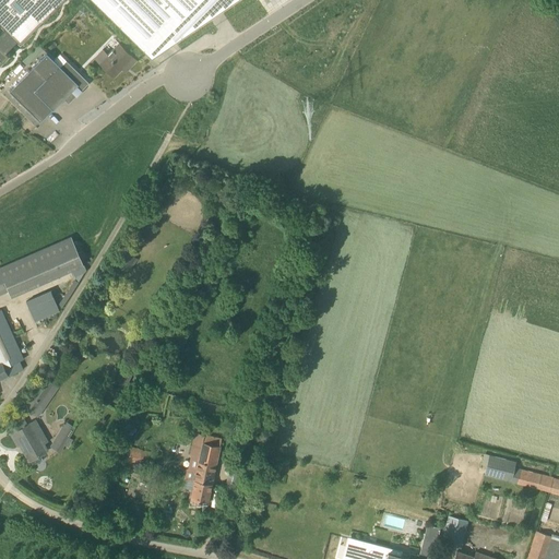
[(14,37),(21,44),(63,0),(0,0),(0,62),(9,55),(2,48),(14,37)]
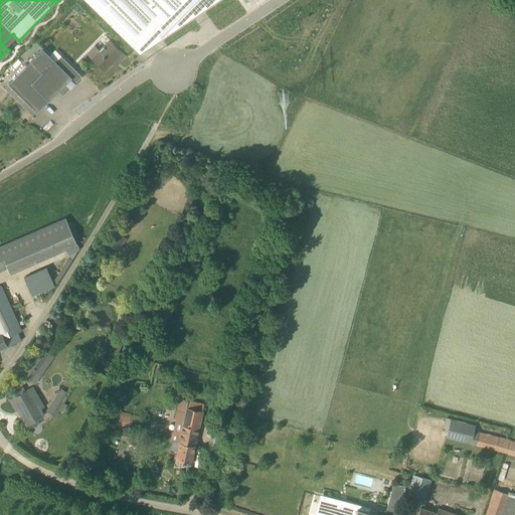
[(88,0),(137,48),(167,16),(183,0),(88,0)]
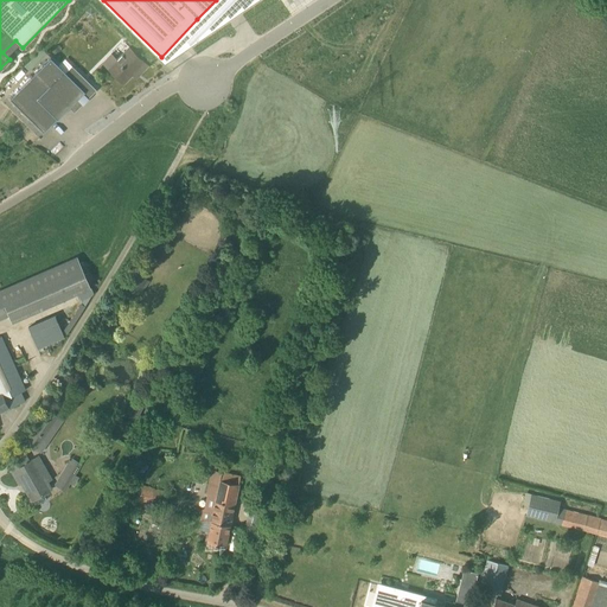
[(148,65),(129,46),(115,61),(110,57),(104,63),(108,66),(123,83),(138,69),(141,72),(148,65)]
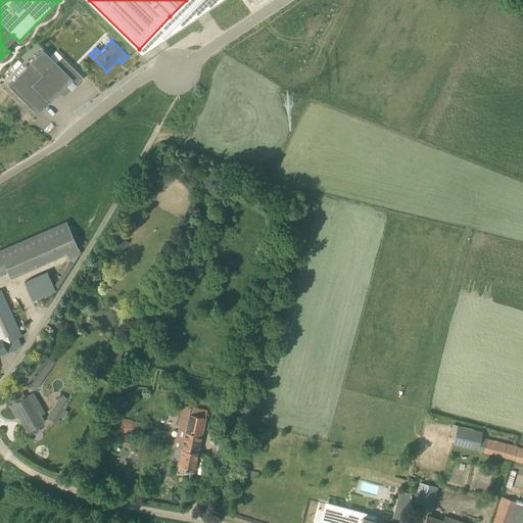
[(56,62),(44,50),(9,86),(38,114),(49,102),(50,103),(60,93),(64,97),(84,78),(62,56),(56,62)]
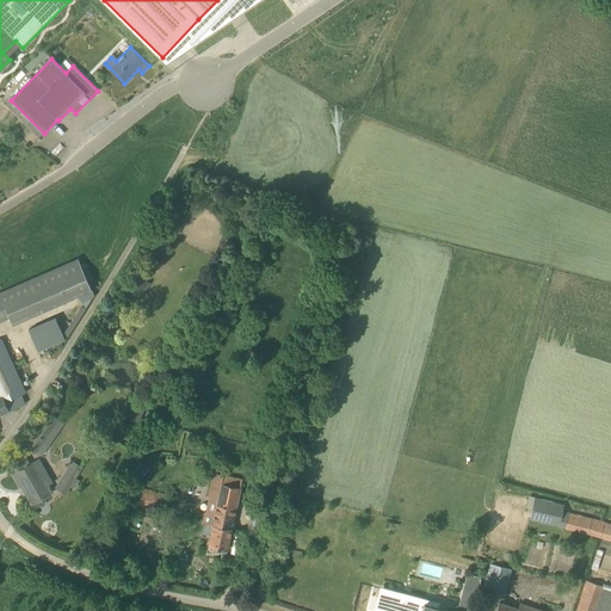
[(0,291),(0,320),(0,321),(6,318),(10,325),(86,292),(73,263),(0,291)]
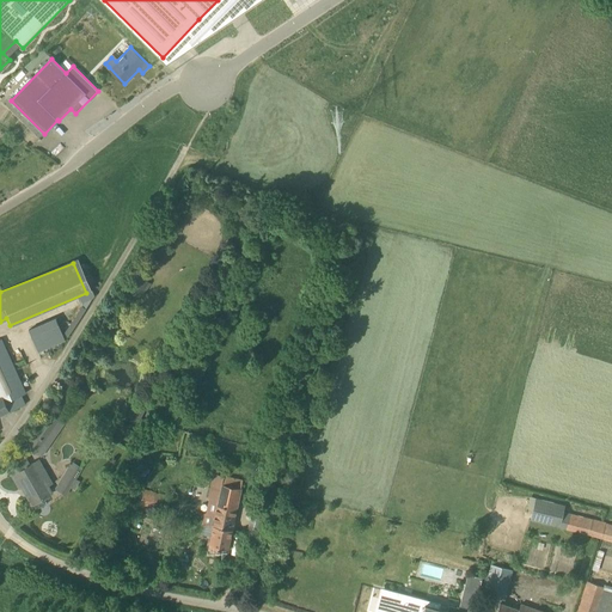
[(127,288),(140,298),(146,288),(133,280),(127,288)]
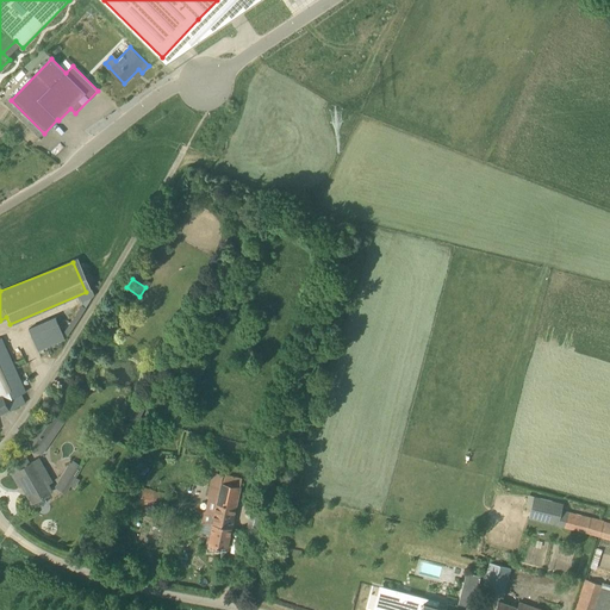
[(29,328),(38,350),(66,338),(55,315),(29,328)]
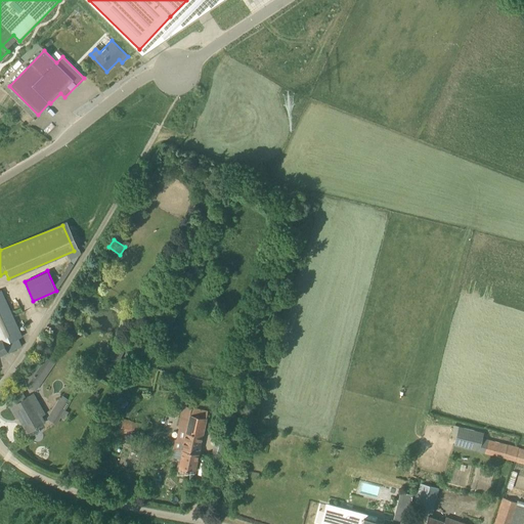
[(0,355),(22,346),(18,339),(23,337),(1,290),(0,290),(0,355)]
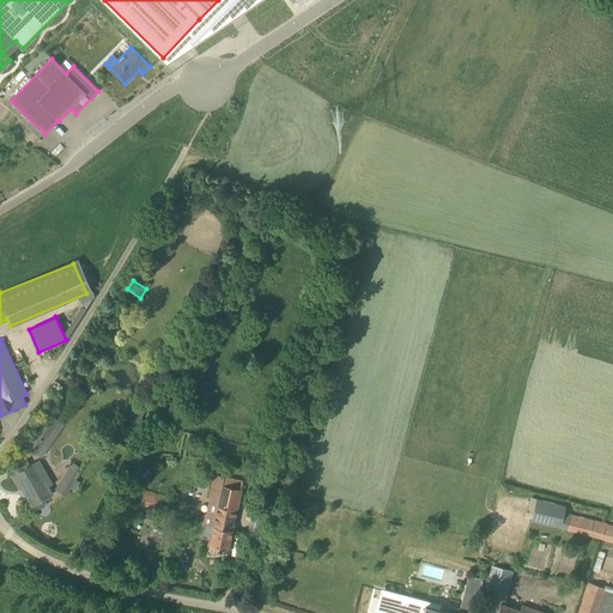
[(42,456),(59,431),(42,420),(25,445),(42,456)]
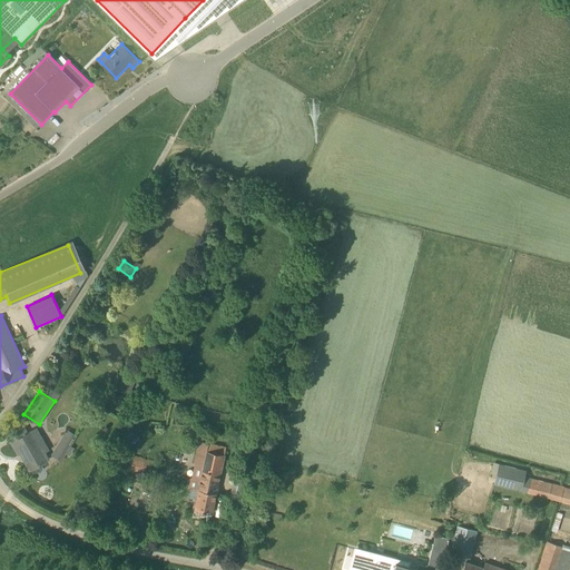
[(31,431),(28,432),(23,435),(20,428),(8,435),(19,454),(21,452),(31,469),(41,463),(49,459),(46,452),(49,450),(43,440),(39,442),(31,431)]
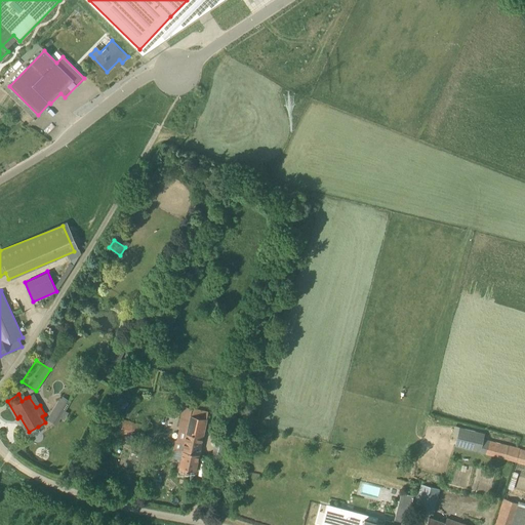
[(65,419),(69,412),(65,410),(70,402),(62,397),(48,418),(56,423),(61,417),(65,419)]
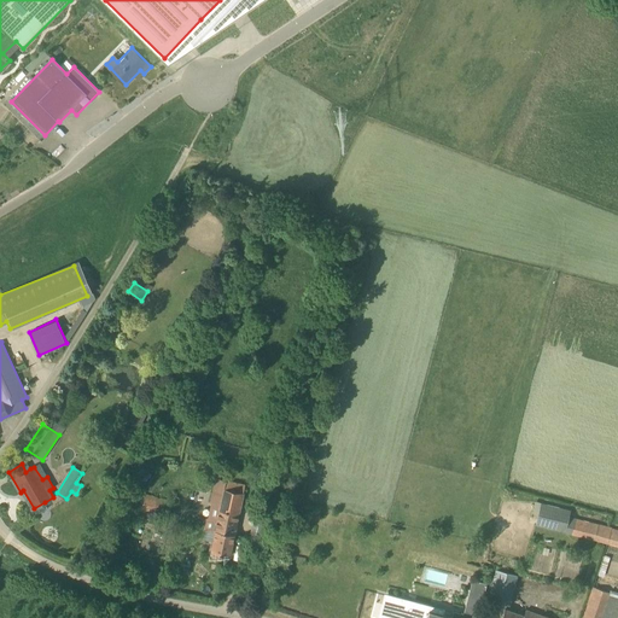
[(215,478),(209,502),(211,503),(209,514),(237,519),(244,484),(215,478)]
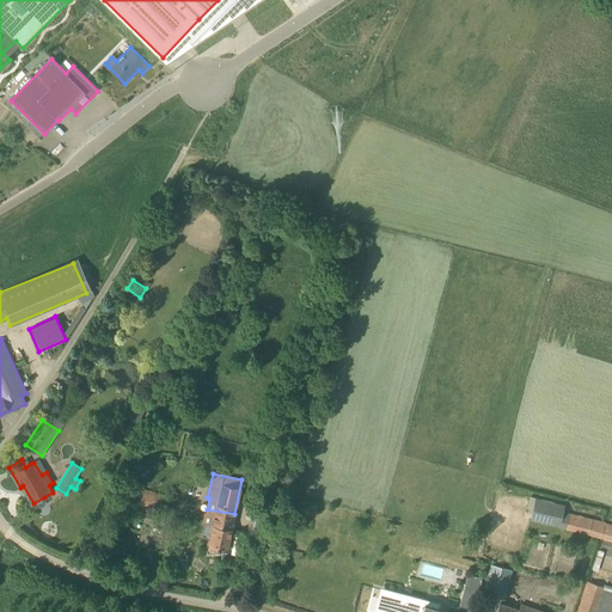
[(164,508),(167,495),(145,489),(141,503),(164,508)]
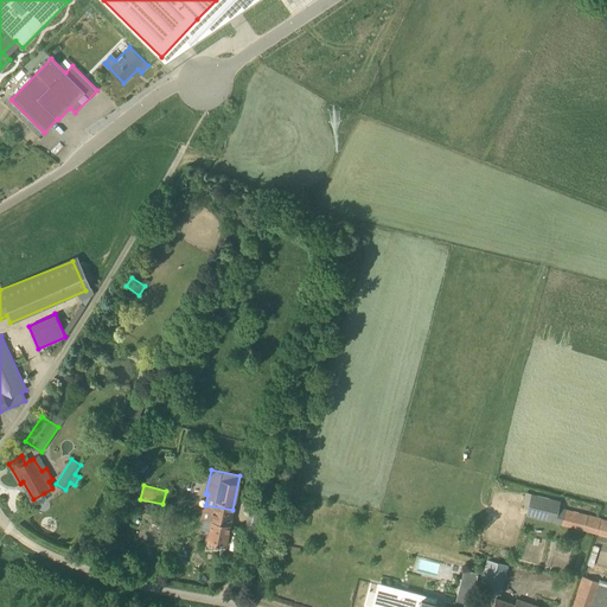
[(593,532),(598,517),(558,508),(561,500),(531,493),(526,516),(593,532)]
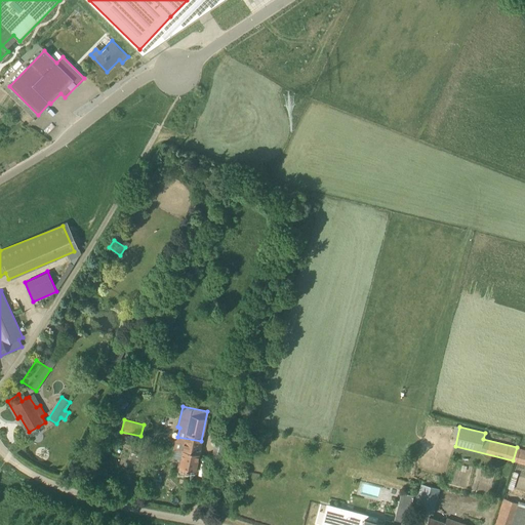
[(201,441),(177,437),(176,440),(174,440),(172,449),(175,449),(174,456),(182,457),(179,469),(195,472),(201,441)]
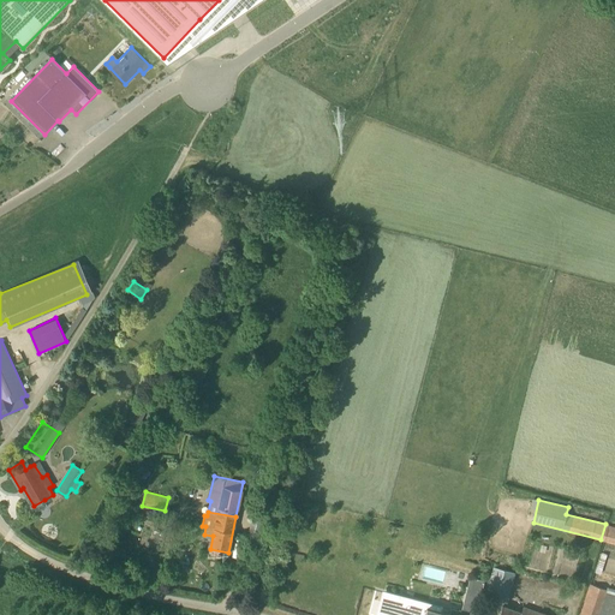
[(614,526),(605,524),(601,539),(614,543),(614,526)]
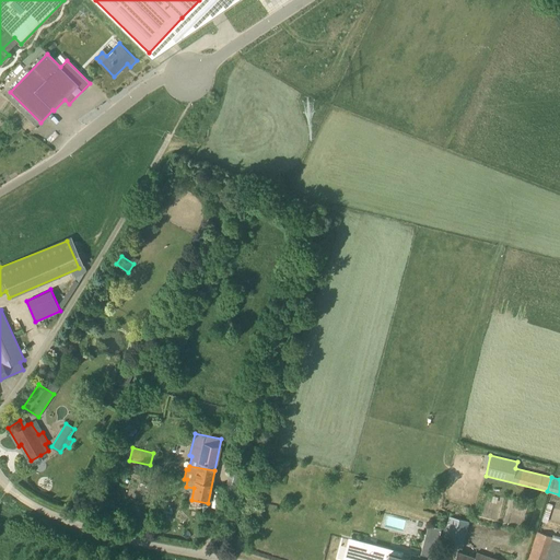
[(547,523),(553,504),(548,503),(541,521),(547,523)]
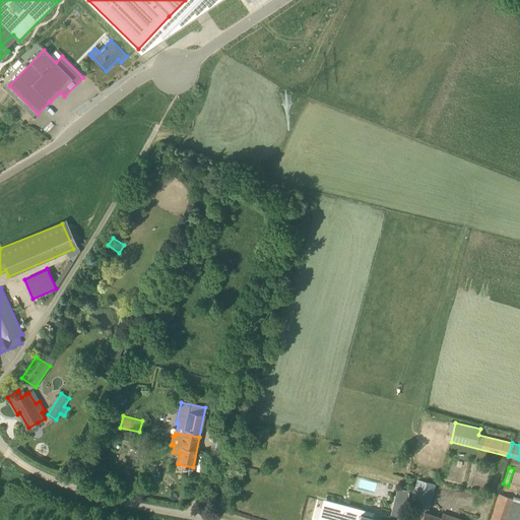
[(429,509),(436,484),(416,479),(410,504),(429,509)]
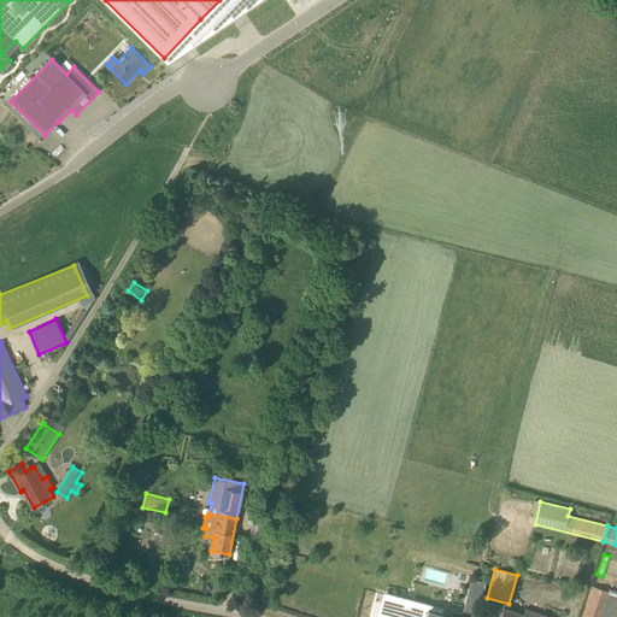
[(599,616),(609,592),(591,586),(580,616),(599,616)]
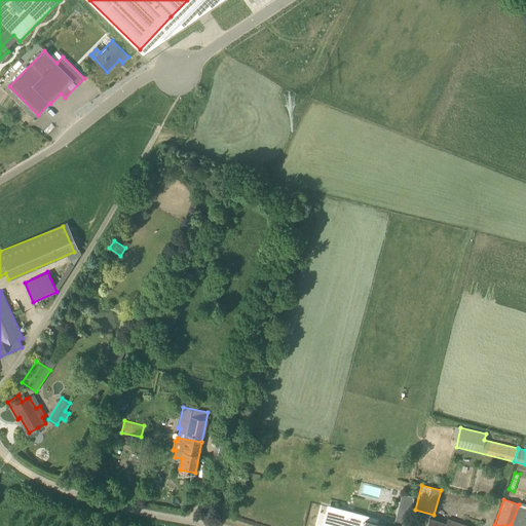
[(337,525),(400,525),(401,524),(392,522),(391,525),(389,525),(377,523),(366,520),(367,518),(322,505),(317,521),(337,525)]
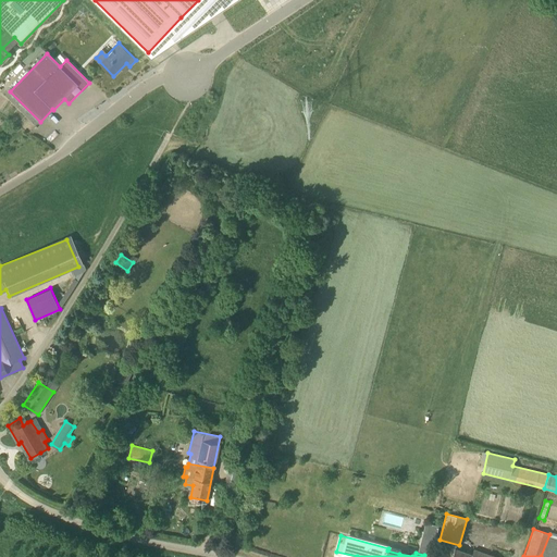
[(422,546),(433,548),(436,537),(425,535),(422,546)]
